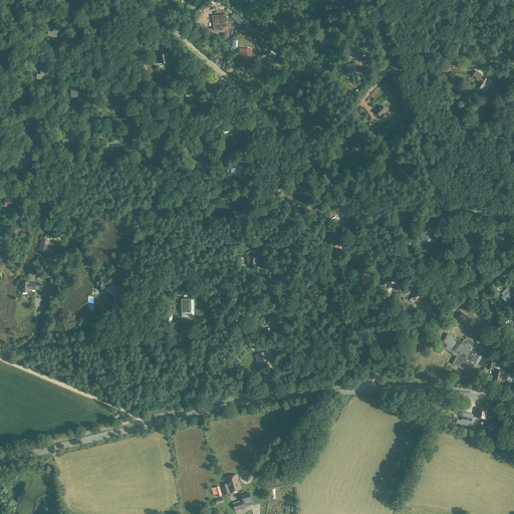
[(15,13),(24,14),(25,5),(19,4),(19,9),(15,9),(15,13)]
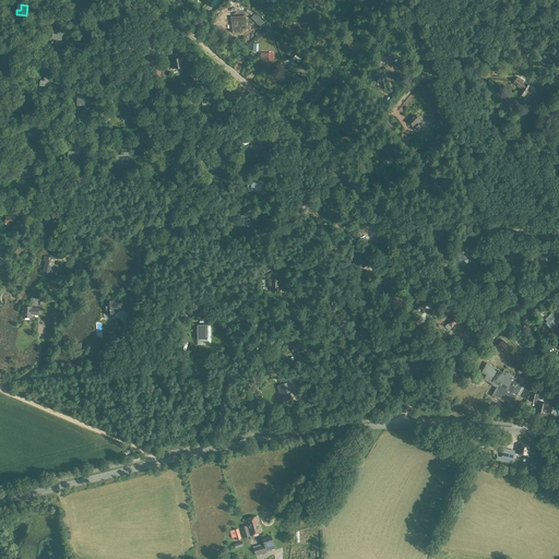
[(299,16),(306,23),(311,19),(306,11),(299,16)]
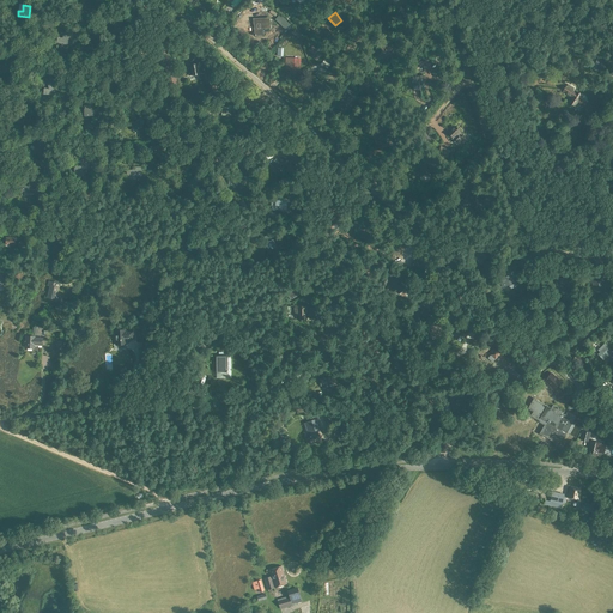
[(119,34),(123,26),(120,24),(119,25),(116,23),(114,25),(116,28),(114,29),(119,34)]
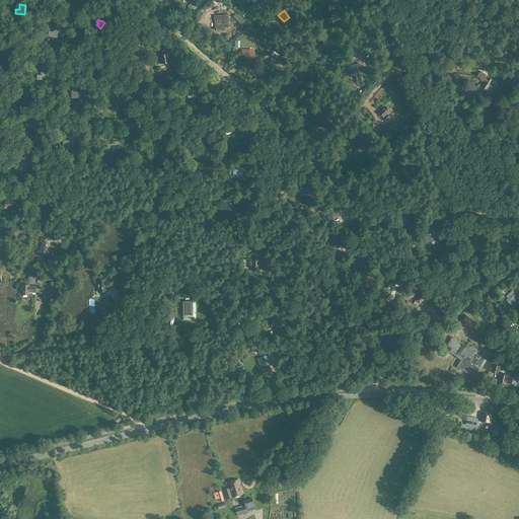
[(4,40),(10,44),(13,40),(7,34),(4,40)]
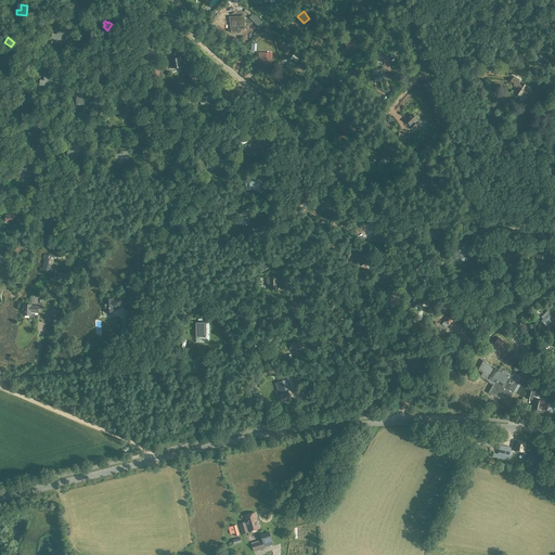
[(346,49),(357,48),(356,39),(345,40),(346,49)]
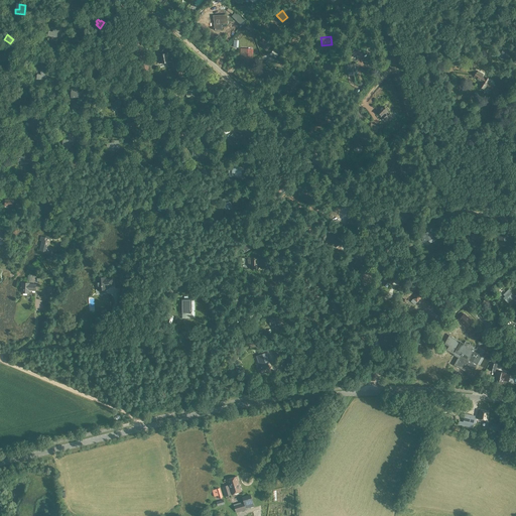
[(159,53),(160,55),(158,55),(159,63),(168,61),(167,58),(169,54),(167,52),(168,51),(165,48),(159,53)]
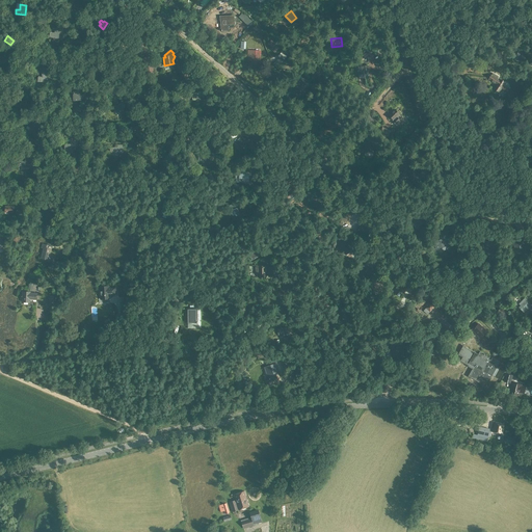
[(514,60),(522,63),(525,53),(519,50),(514,60)]
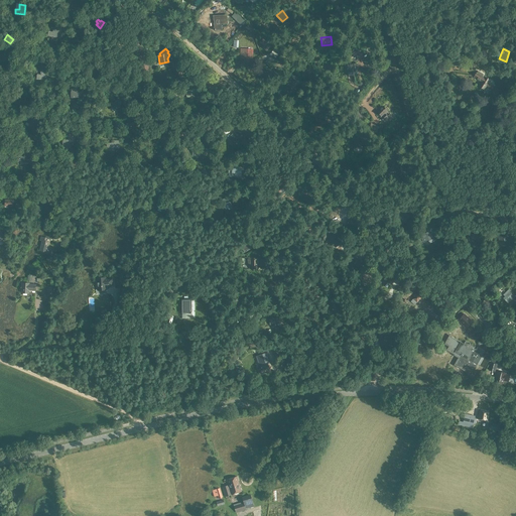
[(242,49),(241,58),(244,59),(244,62),(252,62),(252,50),(242,49)]
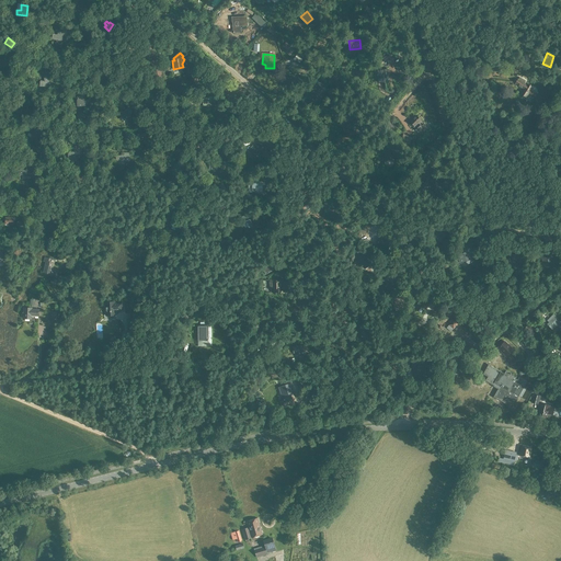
[(162,78),(161,69),(153,70),(156,80),(162,78)]
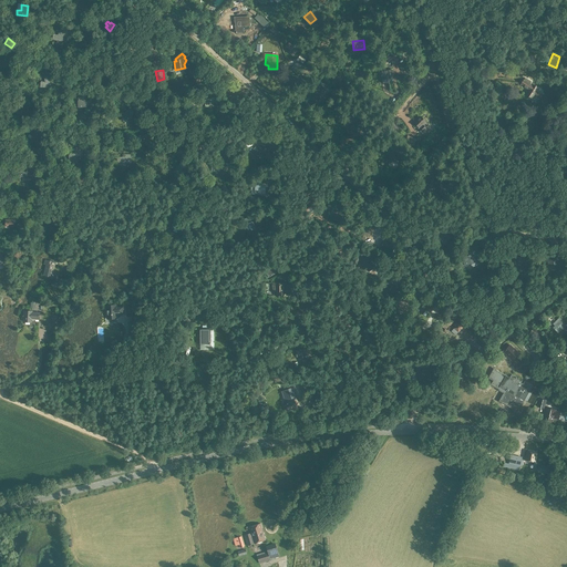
[(381,75),(383,83),(389,82),(389,84),(393,83),(392,75),(394,75),(393,71),(381,73),(382,75),(381,75)]
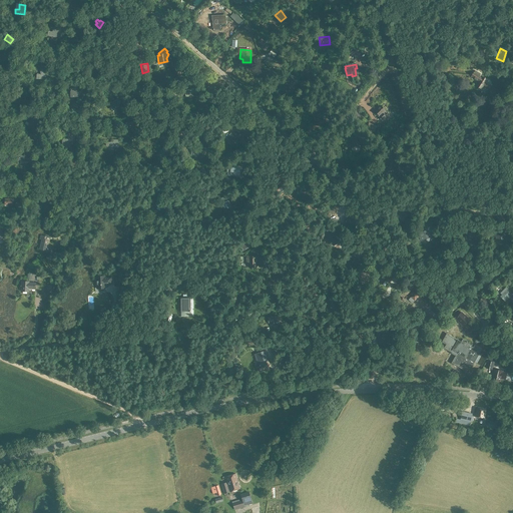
[(41,74),(37,74),(37,78),(46,79),(47,67),(43,66),(42,71),(41,71),(41,74)]
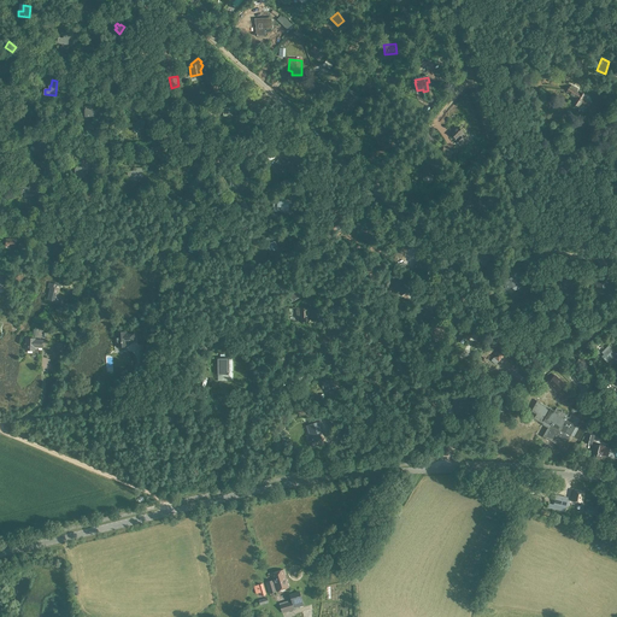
[(570,88),(566,93),(576,99),(573,103),(580,107),(582,104),(587,106),(589,104),(583,100),(586,98),(577,92),(579,90),(571,86),(570,88)]
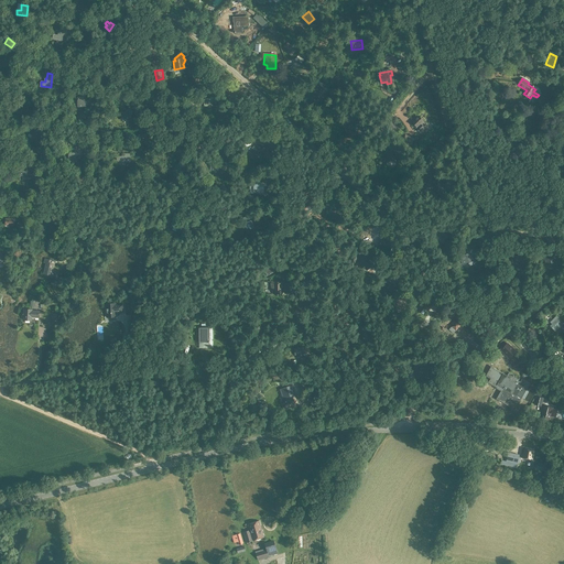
[(308,94),(315,101),(320,98),(317,96),(320,95),(314,88),(308,94)]
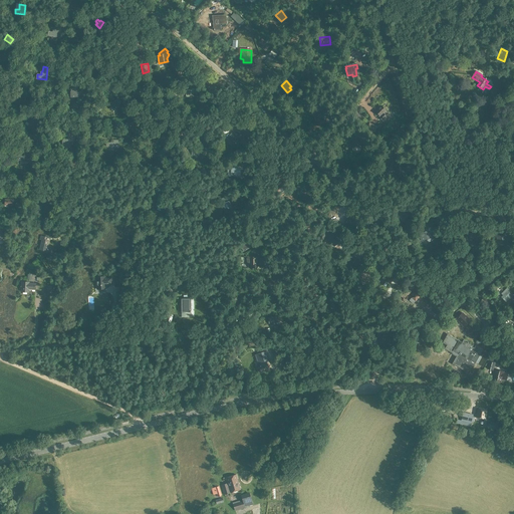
[(192,89),(188,90),(188,89),(186,89),(187,97),(194,96),(193,92),(198,92),(198,88),(192,89)]
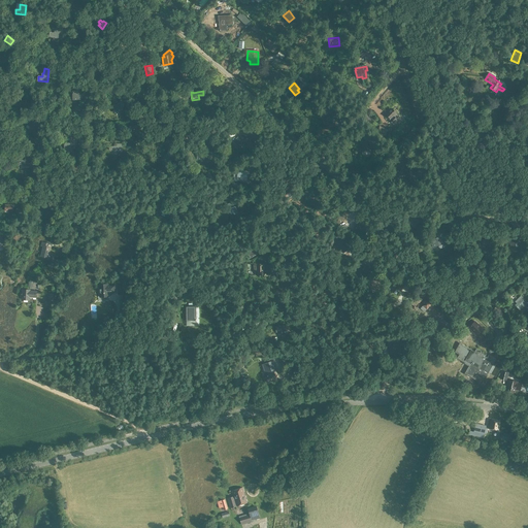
[(73,98),(77,98),(78,100),(86,99),(86,96),(83,96),(83,92),(79,92),(79,94),(73,94),(73,98)]
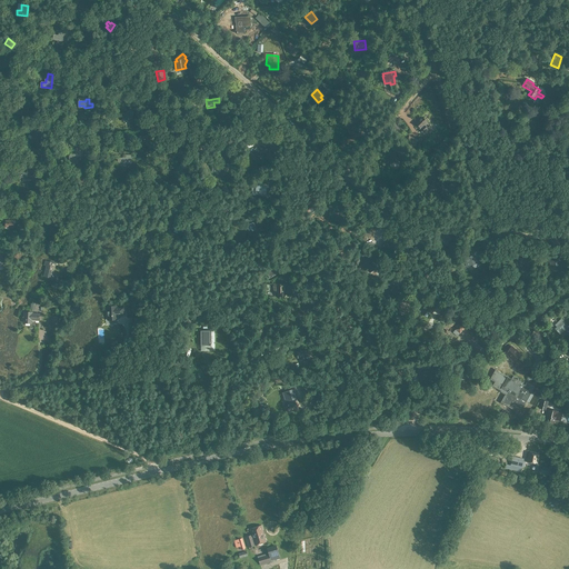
[(127,112),(128,112),(122,115),(123,121),(129,120),(129,121),(133,120),(132,116),(133,116),(132,110),(127,112)]
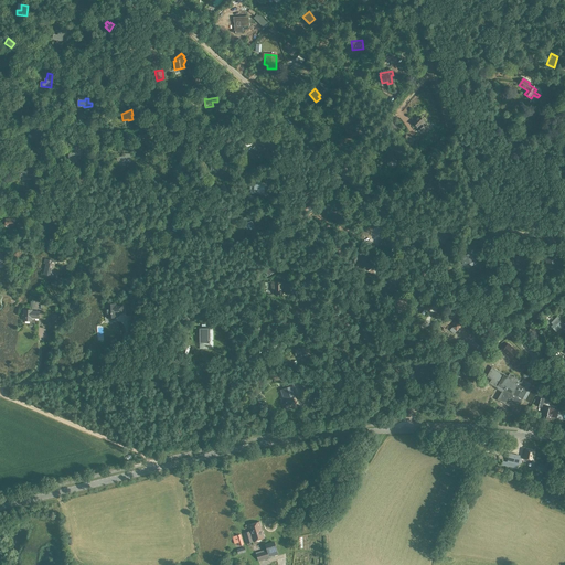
[(419,117),(414,124),(418,128),(417,129),(420,131),(425,127),(422,124),(424,121),(419,117)]
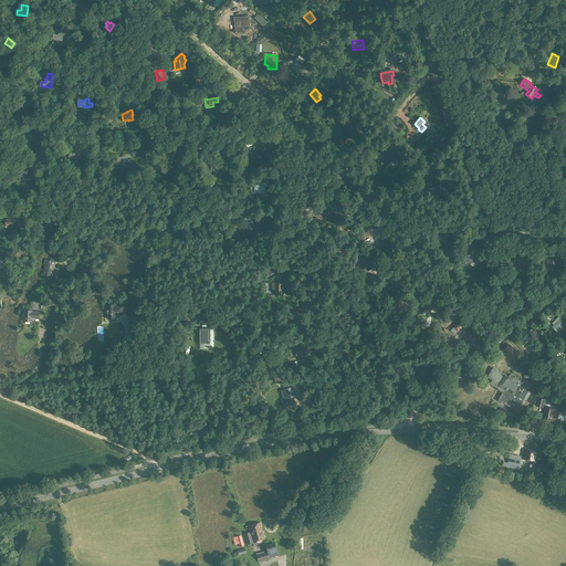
[(354,126),(348,127),(350,134),(355,133),(356,136),(360,134),(357,124),(354,125),(354,126)]
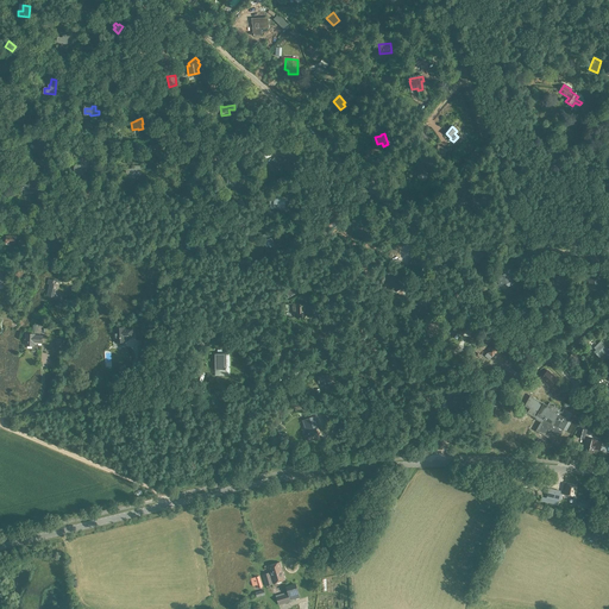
[(46,142),(45,143),(36,138),(32,144),(41,149),(42,145),(48,148),(49,144),(46,142)]
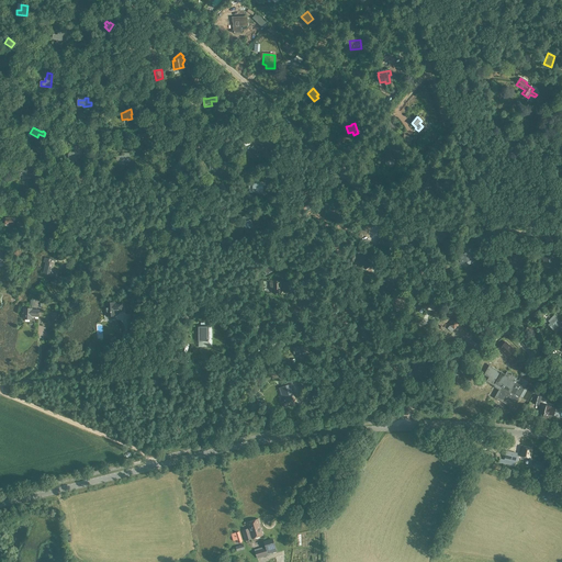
[(78,146),(76,146),(76,153),(69,153),(69,157),(79,157),(79,155),(80,155),(80,148),(78,148),(78,146)]
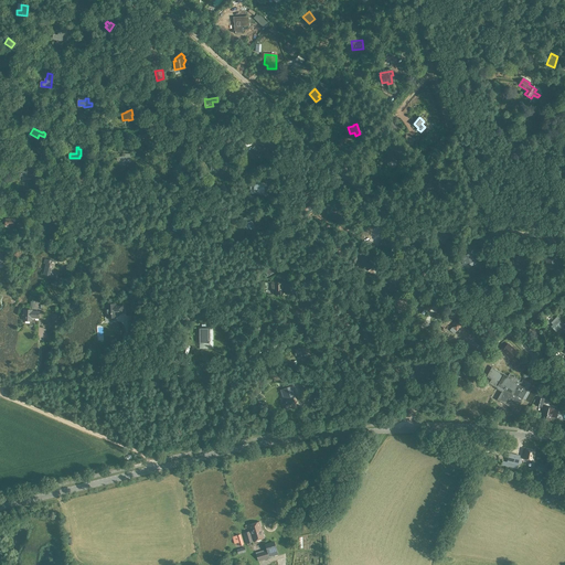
[(263,155),(255,147),(249,152),(257,159),(263,155)]
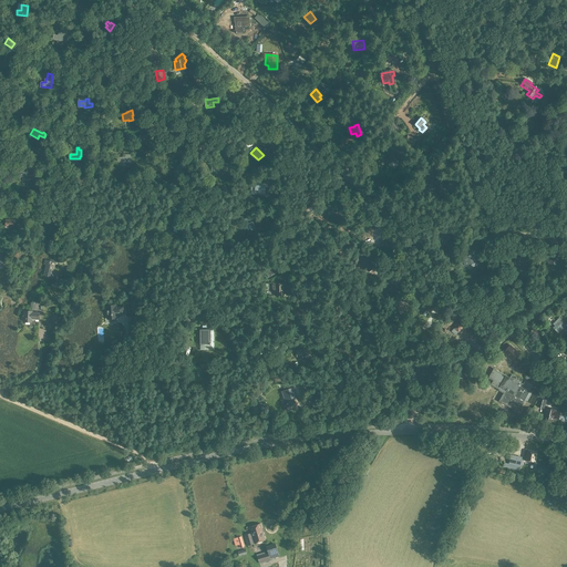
[(387,154),(391,155),(389,165),(392,166),(395,165),(399,164),(394,154),(399,153),(398,151),(392,152),(388,151),(387,154)]
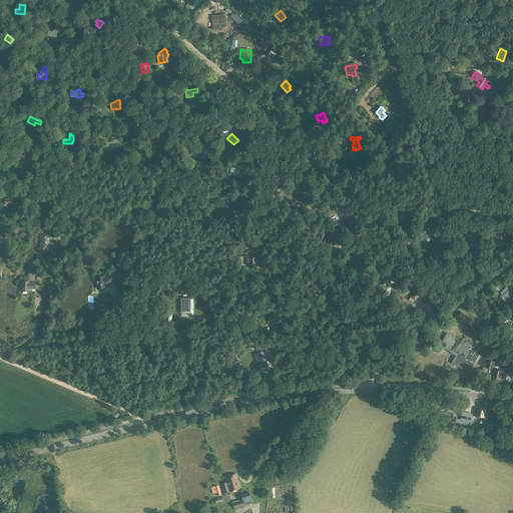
[(165,145),(160,153),(165,156),(167,152),(169,153),(171,149),(165,145)]
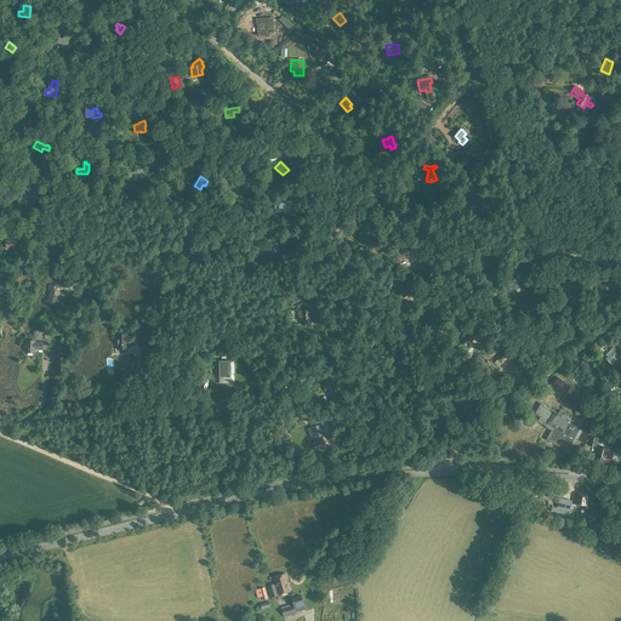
[(472,191),(468,201),(471,203),(469,206),(473,208),(479,209),(482,200),(474,199),(477,192),(472,191)]
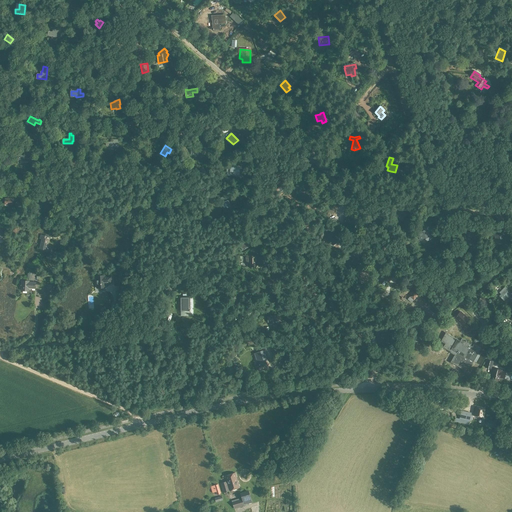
[(231,167),(230,176),(239,176),(240,168),(231,167)]
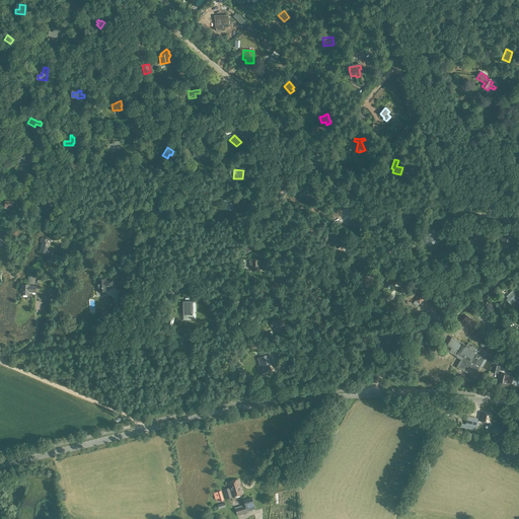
[(313,181),(304,178),(299,192),(308,195),(309,191),(310,191),(313,181)]
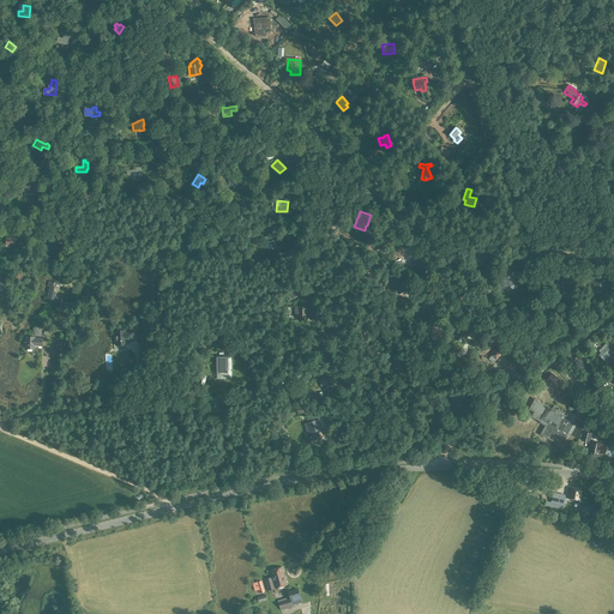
[(197,253),(199,246),(191,242),(191,240),(187,239),(185,246),(192,248),(191,251),(197,253)]
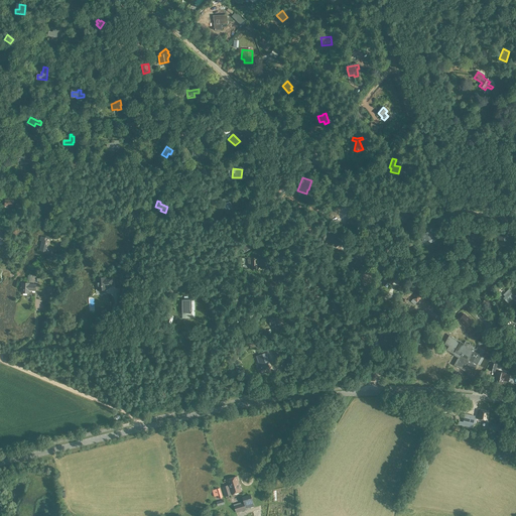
[(227,204),(231,214),(237,211),(235,207),(233,208),(231,202),(227,204)]
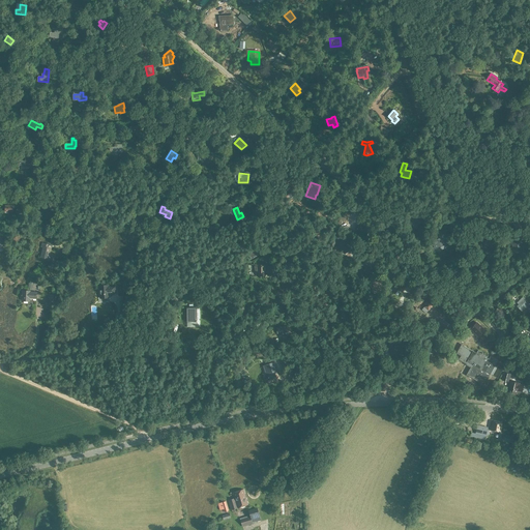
[(48,210),(43,210),(43,208),(40,208),(40,211),(37,210),(36,213),(43,213),(42,217),(50,217),(50,213),(51,213),(51,208),(48,208),(48,210)]
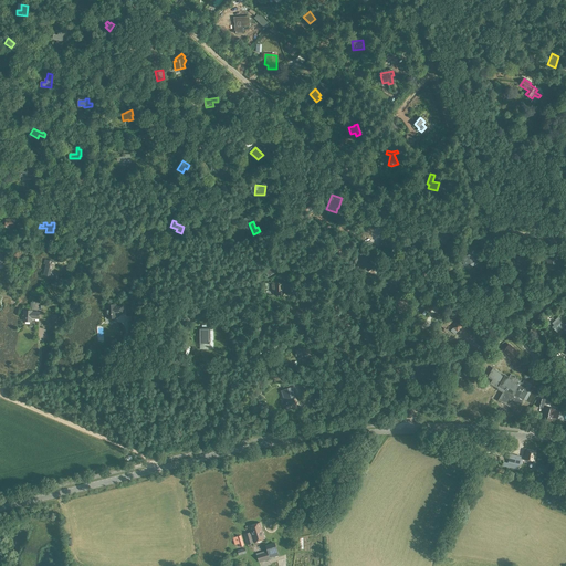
[(443,244),(450,238),(447,234),(446,233),(443,230),(440,233),(438,231),(432,236),(436,239),(437,238),(443,244)]
